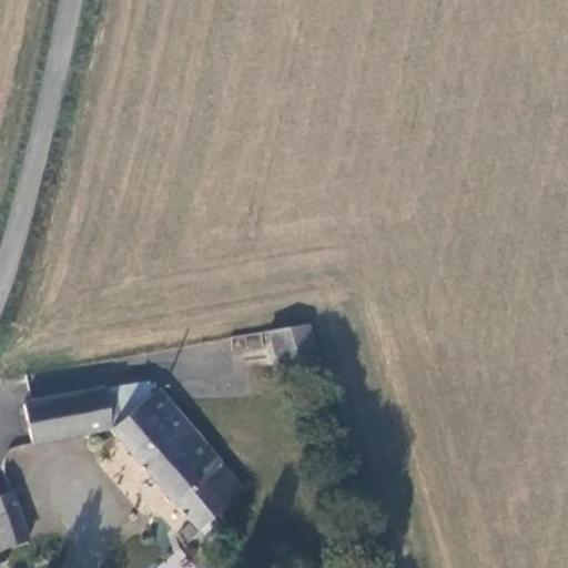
[(293,376),(321,367),(307,324),(269,331),(283,378),(293,376)]
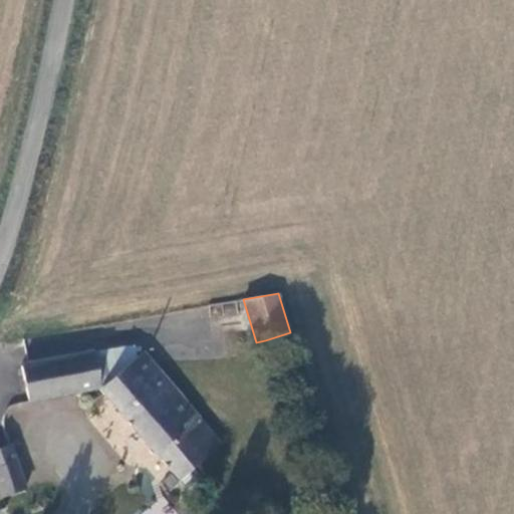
[(137,357),(134,345),(93,351),(100,389),(137,357)]
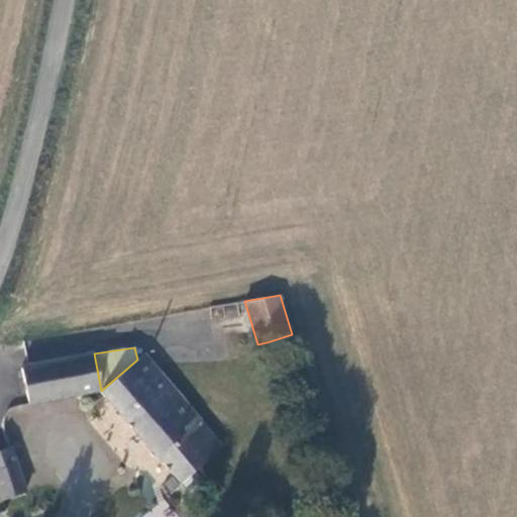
[(101,391),(94,353),(22,368),(29,404),(101,391)]
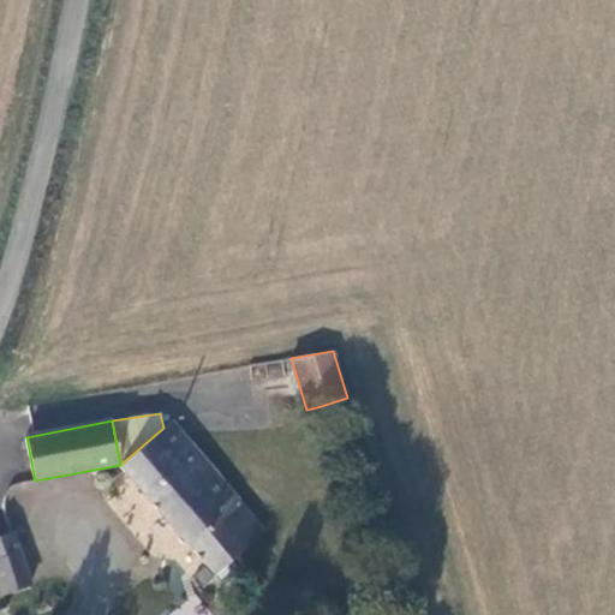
[(225,561),(243,545),(219,517),(237,501),(192,447),(171,421),(163,428),(120,465),(213,572),(225,561)]
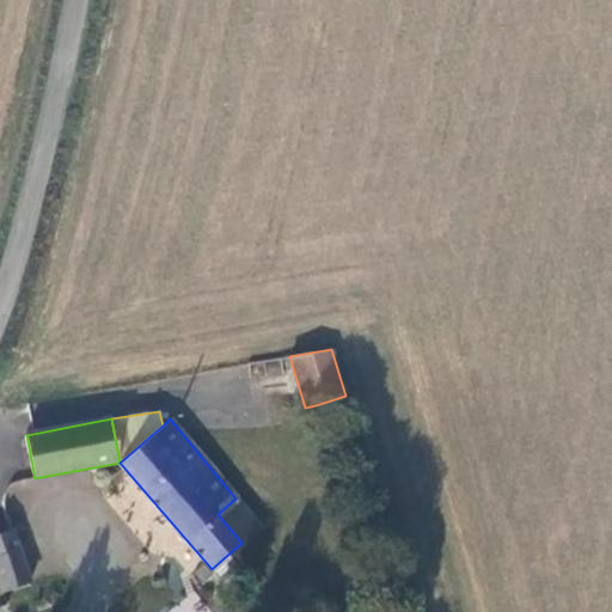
[(261,527),(259,527),(236,499),(218,514),(242,543),(261,527)]
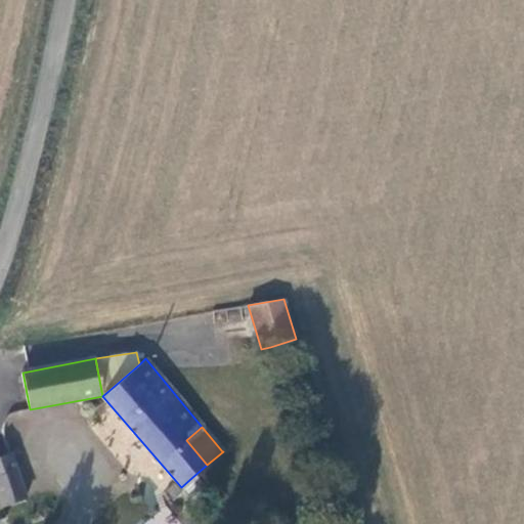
[(9,453),(0,456),(0,504),(1,508),(26,498),(9,453)]
